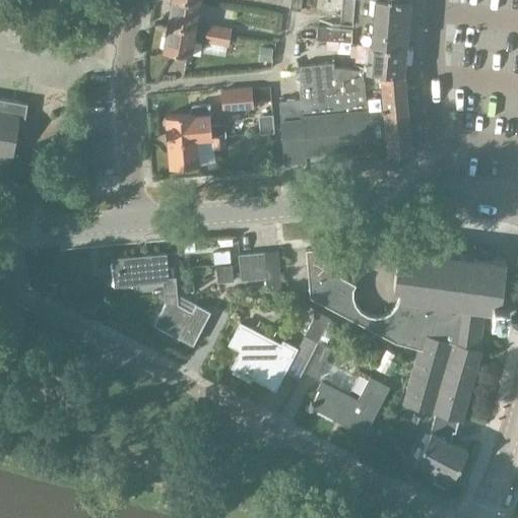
[(196,29),(200,3),(181,0),(173,0),(169,25),(196,29)]
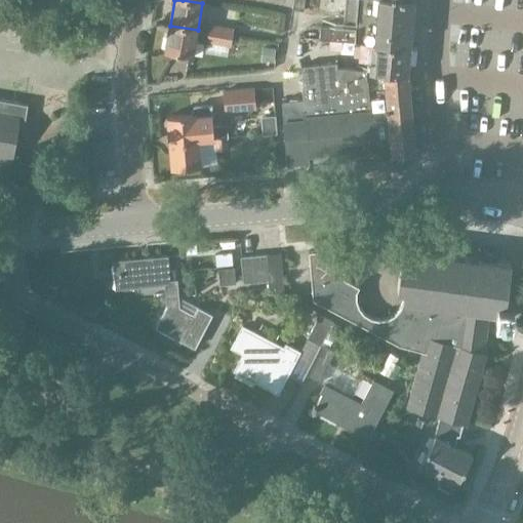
[(294,0),(293,10),(305,12),(306,0),(294,0)]
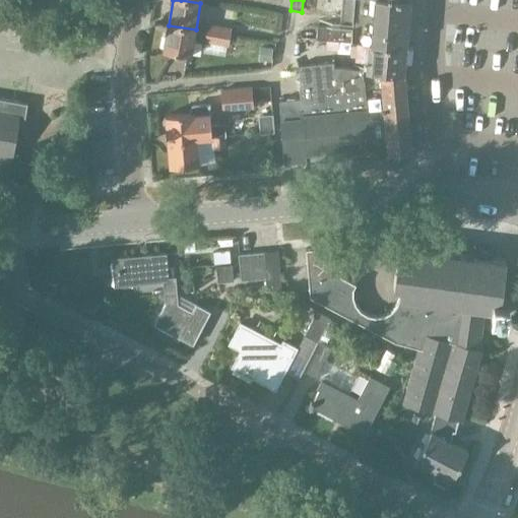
[(407,48),(411,1),(400,0),(342,0),(340,30),(318,28),(318,41),(360,44),(407,48)]
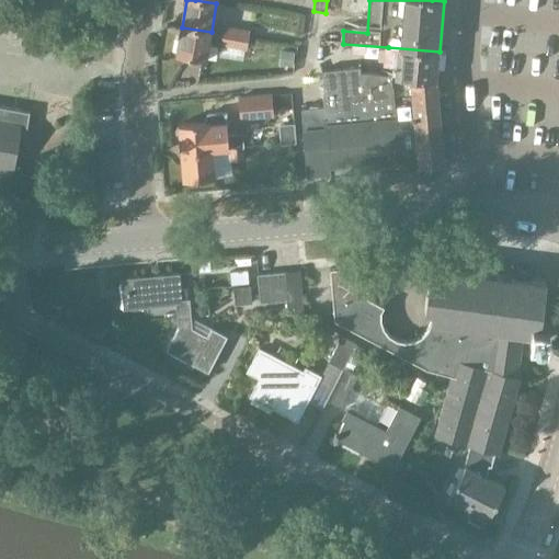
[(206,61),(212,32),(182,27),(178,56),(206,61)]
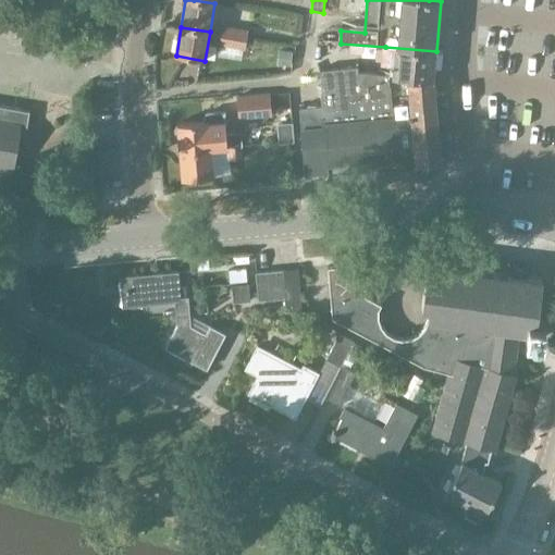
[(236,32),(223,29),(221,47),(233,49),(236,32)]
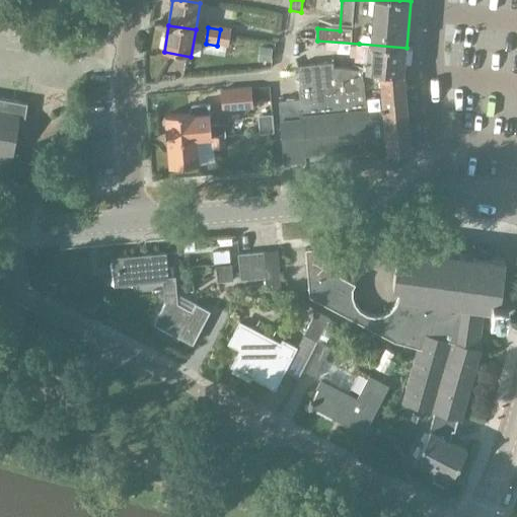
[(230,48),(232,31),(220,29),(217,46),(230,48)]
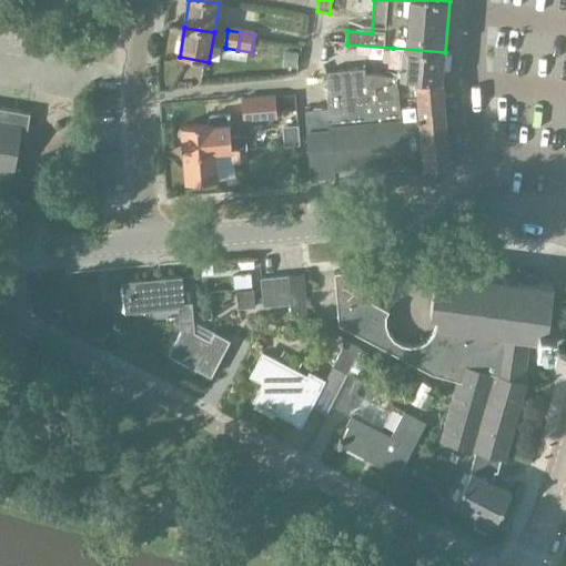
[(330,110),(306,112),(309,133),(312,179),(332,177),(332,179),(336,178),(335,171),(408,164),(410,170),(451,167),(444,102),(443,83),(443,77),(445,53),(445,52),(393,48),(392,69),(403,70),(402,79),(366,76),(366,70),(327,74),(330,95),(329,95),(330,110)]
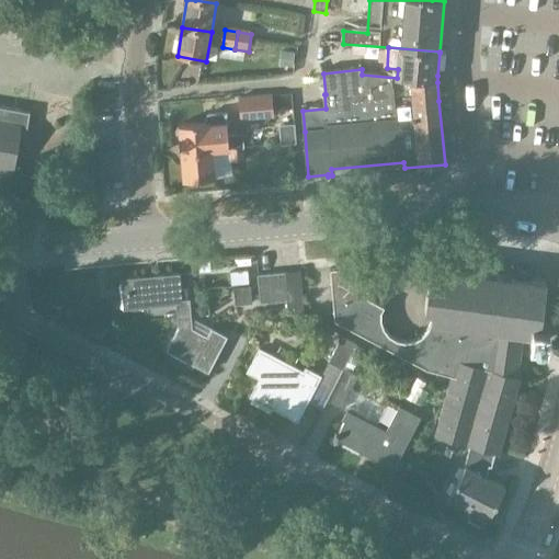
[(272,97),(241,99),(243,120),(274,116),(272,97)]
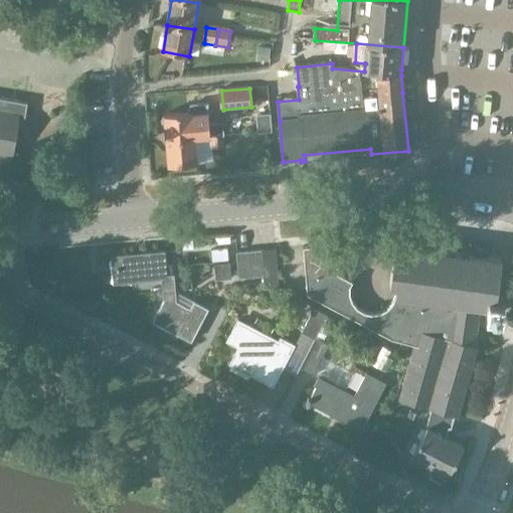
[(0,153),(14,156),(19,126),(25,127),(29,105),(0,100),(0,153)]
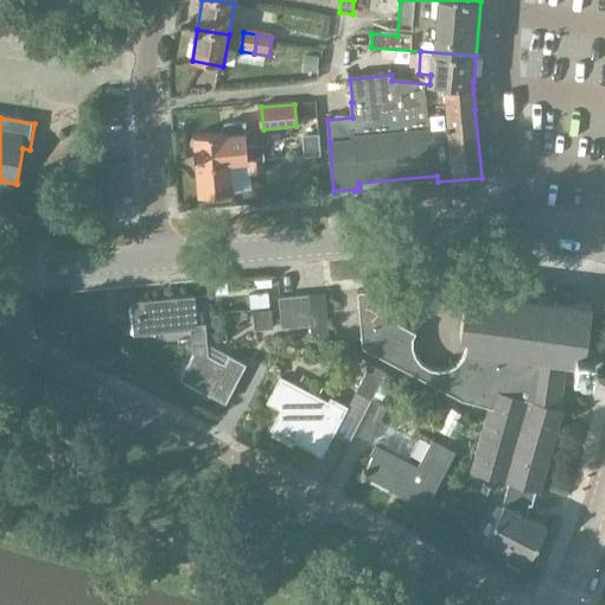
[(265,161),(263,148),(248,150),(246,123),(228,126),(224,129),(224,134),(195,137),(195,139),(192,142),(192,151),(196,153),(197,166),(231,164),(250,163),(265,161)]
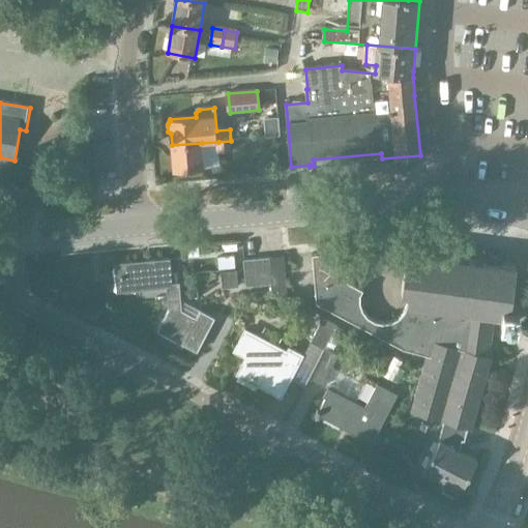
[(231,141),(218,142),(218,153),(232,152),(231,141)]
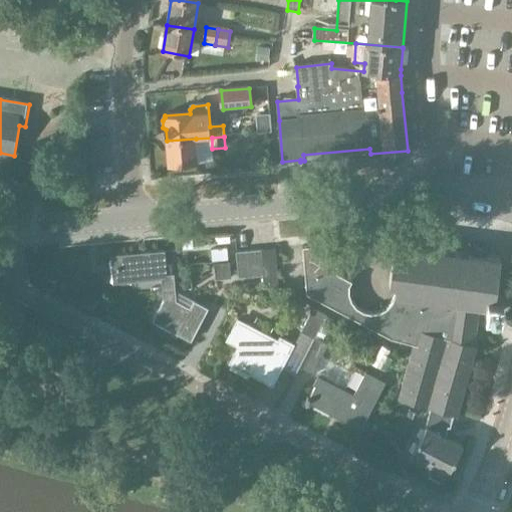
[(169,167),(198,164),(196,139),(167,141),(169,167)]
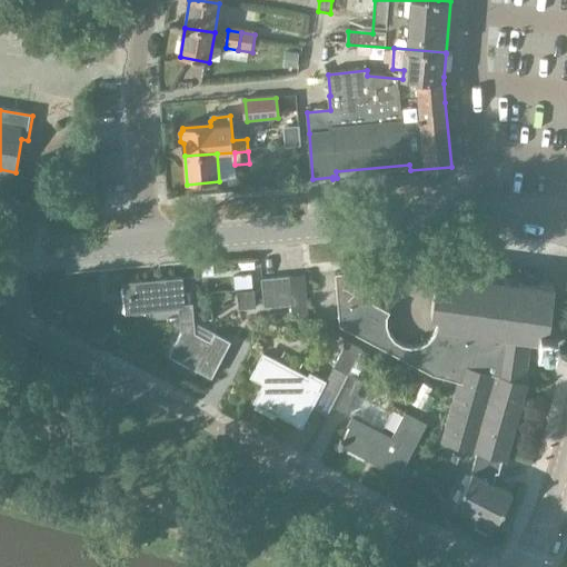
[(478,453),(475,463),(471,474),(455,506),(478,518),(476,527),(490,534),(495,526),(496,527),(513,494),(494,484),(497,474),(499,474),(503,460),(507,461),(528,384),(526,384),(529,361),(531,340),(538,341),(537,346),(556,348),(558,330),(549,328),(555,287),(537,285),(539,276),(526,275),(524,282),(446,271),(444,284),(436,282),(431,316),(439,317),(438,328),(435,336),(429,342),(421,347),(414,348),(413,348),(404,346),(396,341),(390,335),(388,326),(388,318),(390,312),(375,304),(372,287),(372,286),(371,282),(371,281),(369,279),(368,277),(366,276),(364,274),(360,274),(357,272),(355,272),(336,274),(340,326),(434,375),(459,383),(441,444),(478,453)]
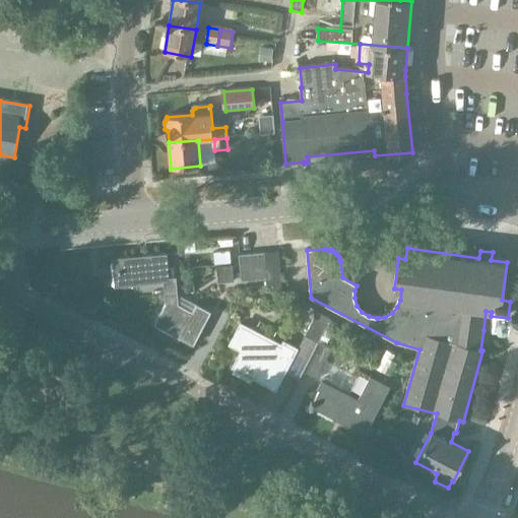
[(265,254),(267,279),(268,286),(283,295),(279,252),(265,254)]
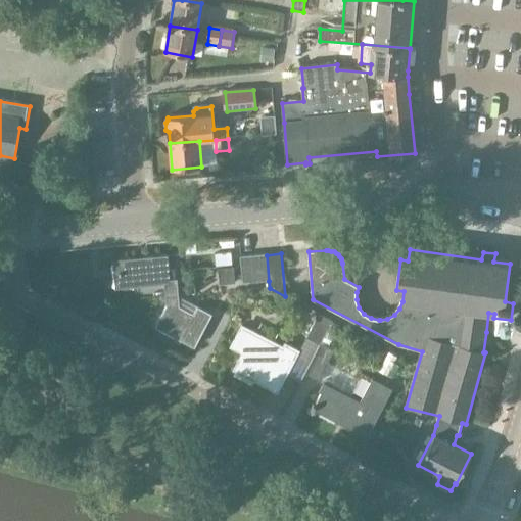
[(167,297),(178,296),(176,281),(170,281),(168,255),(113,261),(115,289),(166,285),(167,297)]
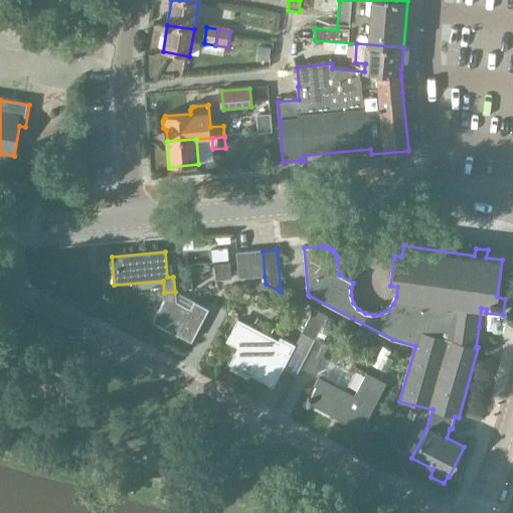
[(252,278),(265,277),(263,251),(249,252),(252,278)]
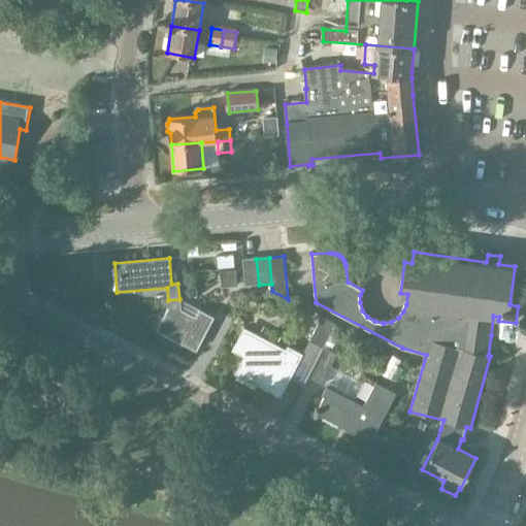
[(245,286),(259,285),(256,259),(243,260),(245,286)]
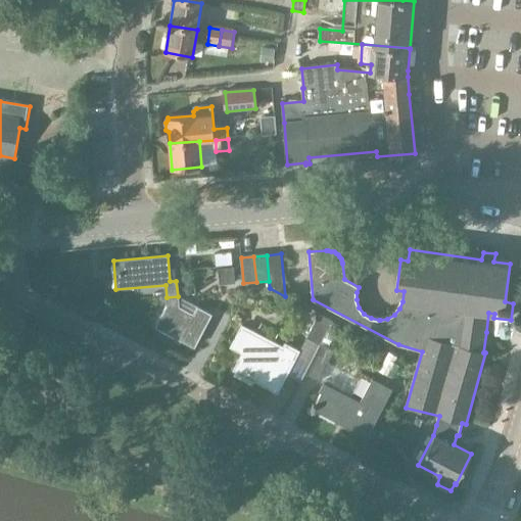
[(197,308),(194,315),(179,306),(178,296),(167,297),(168,304),(155,327),(195,347),(212,315),(197,308)]
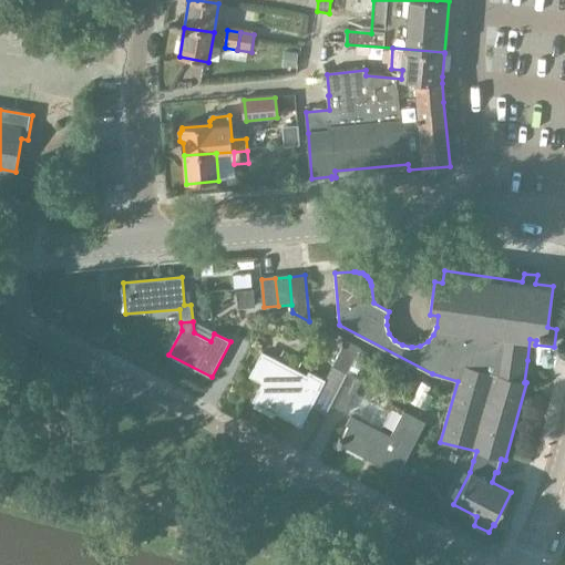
[(347,373),(360,349),(360,348),(347,340),(334,367),(347,373)]
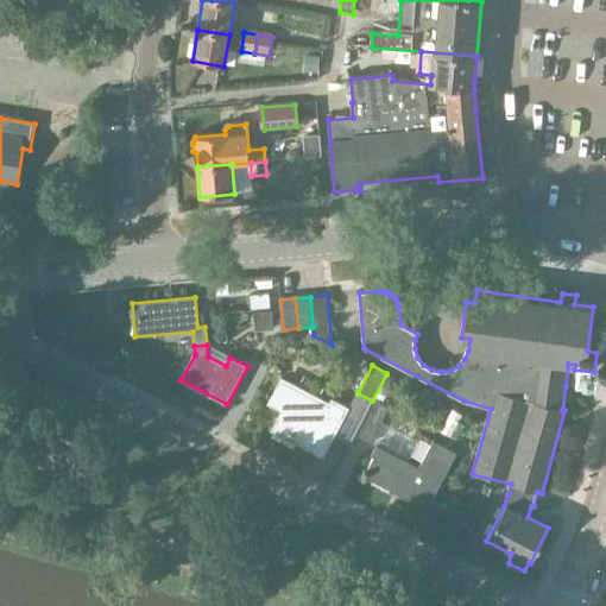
[(322,455),(346,410),(333,403),(330,408),(283,382),(271,403),(285,410),(275,430),(322,455)]
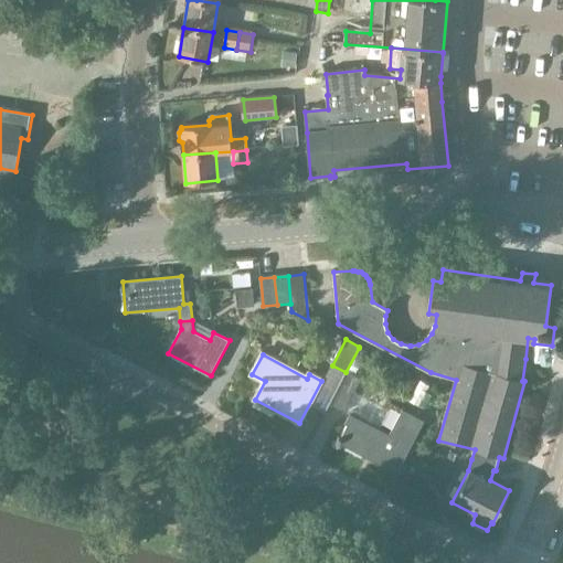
[(361,381),(352,375),(347,373),(330,404),(344,413),(361,381)]
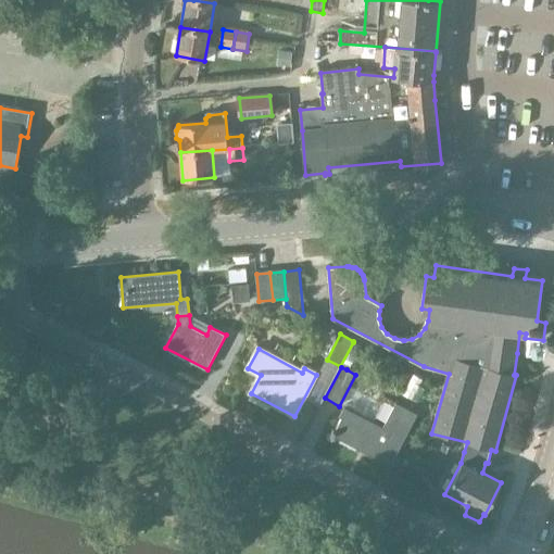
[(413,373),(403,392),(411,397),(422,377),(413,373)]
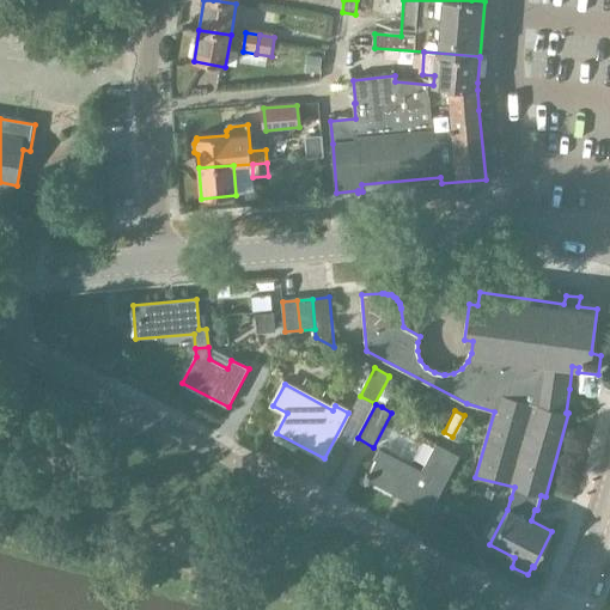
[(397,489),(433,507),(433,508),(459,457),(437,445),(422,473),(390,455),(379,449),(373,459),(377,461),(370,475),(367,474),(364,480),(367,481),(394,494),(397,489)]
